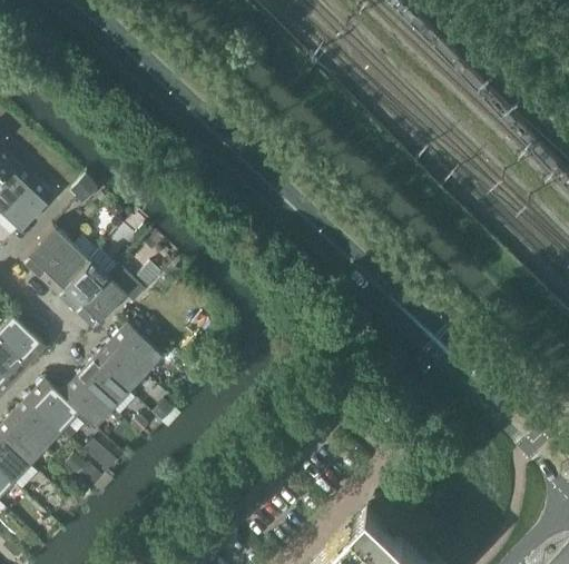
[(0,179),(16,162),(0,148),(0,179)]
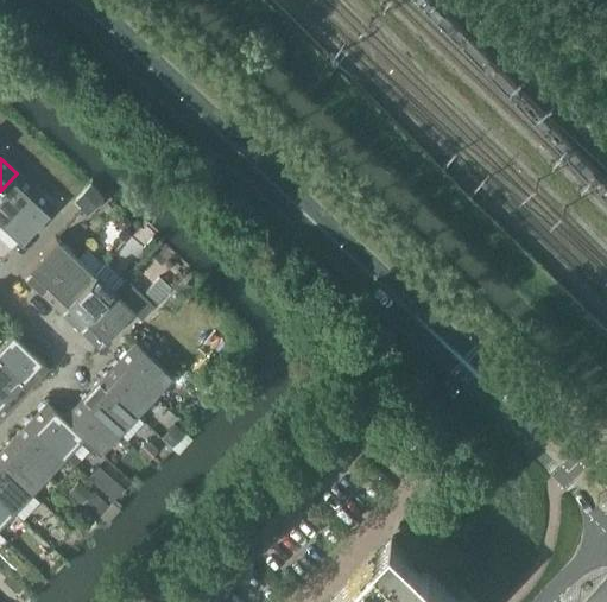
[(0,226),(1,228),(36,191),(17,173),(0,191),(0,226)]
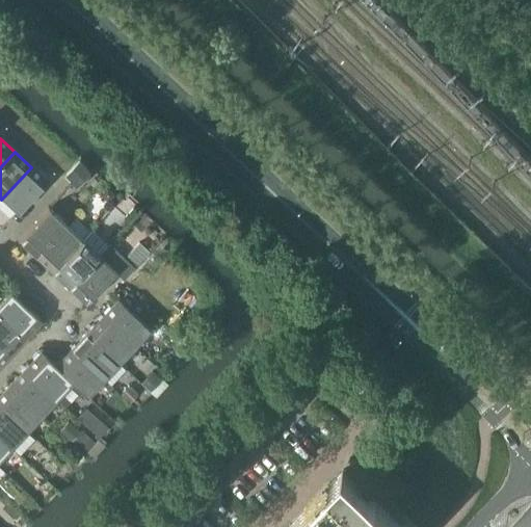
[(74,173),(64,182),(72,188),(79,194),(94,178),(90,175),(87,172),(80,165),(74,173)]
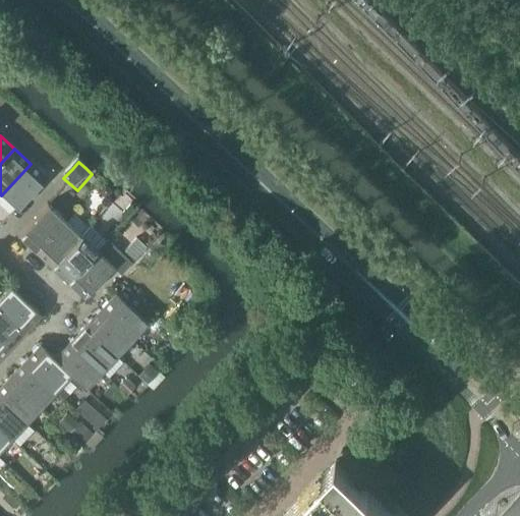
[(31,164),(1,195),(18,212),(48,179),(31,164)]
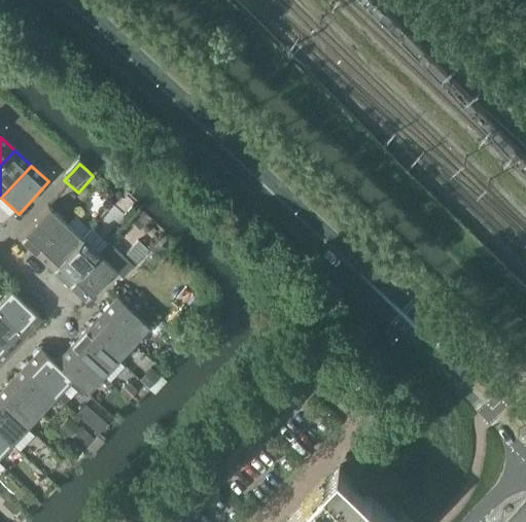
[(123,204),(104,223),(110,231),(130,210),(123,204)]
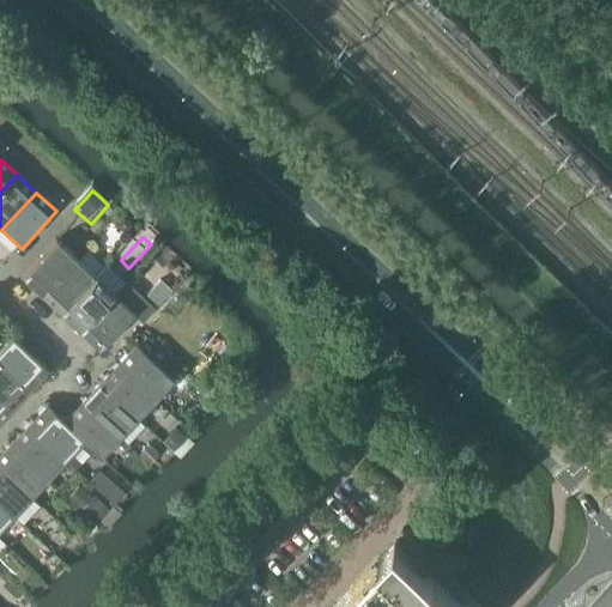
[(42,299),(77,263),(58,244),(23,281),(42,299)]
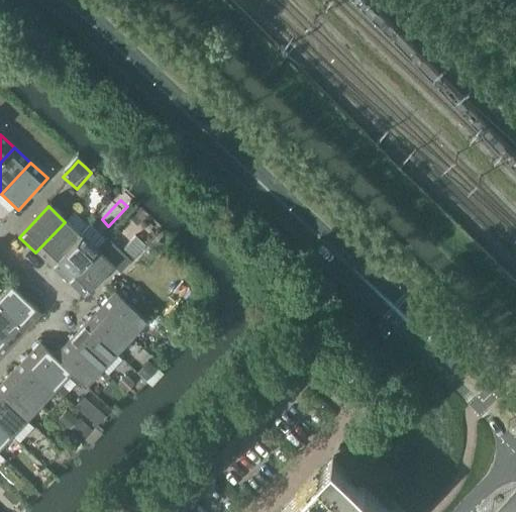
[(130,209),(118,221),(122,224),(134,212),(130,209)]
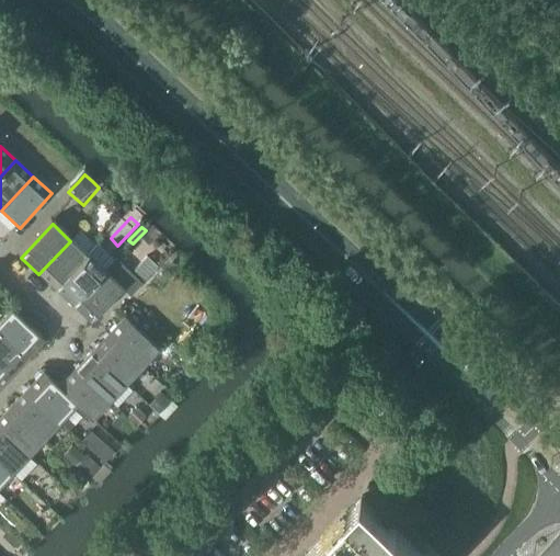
[(70,241),(38,274),(56,291),(88,257),(70,241)]
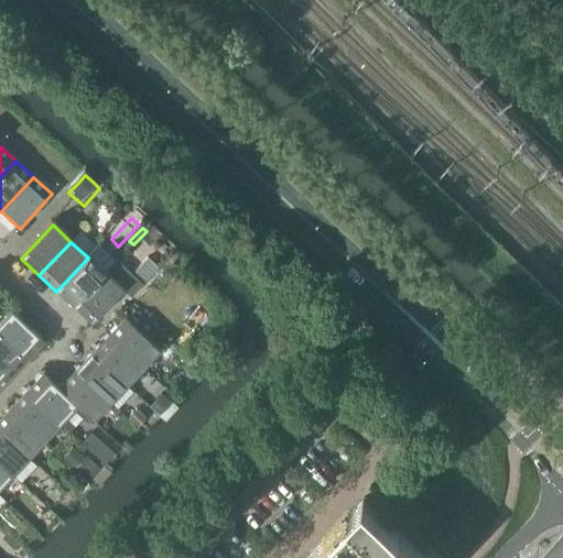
[(74,308),(106,274),(88,258),(56,292),(74,308)]
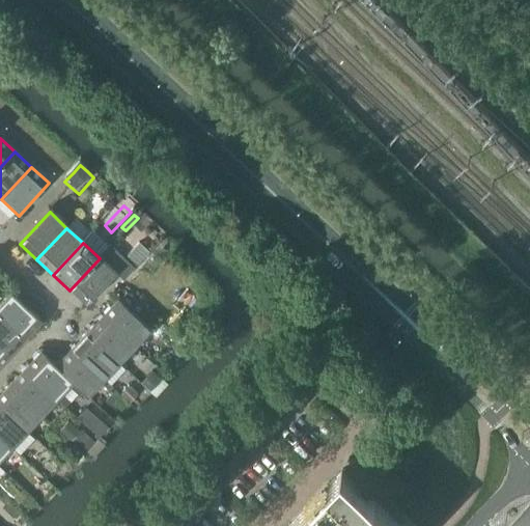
[(110,247),(100,258),(70,291),(86,307),(116,275),(124,282),(135,271),(110,247)]
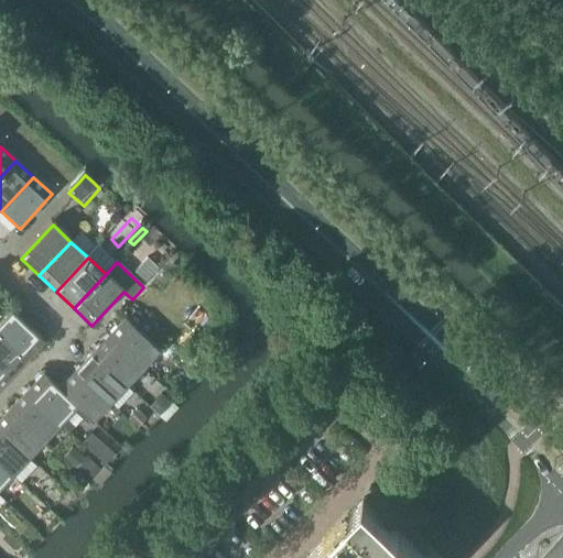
[(152,262),(139,276),(148,285),(162,271),(152,262)]
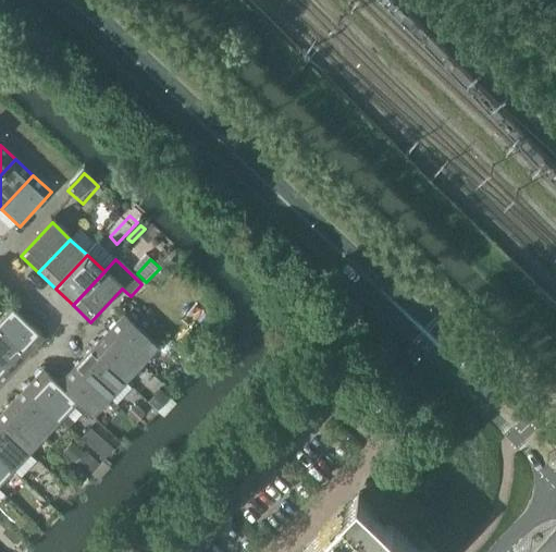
[(0,319),(0,331),(27,357),(45,340),(11,308),(0,319)]
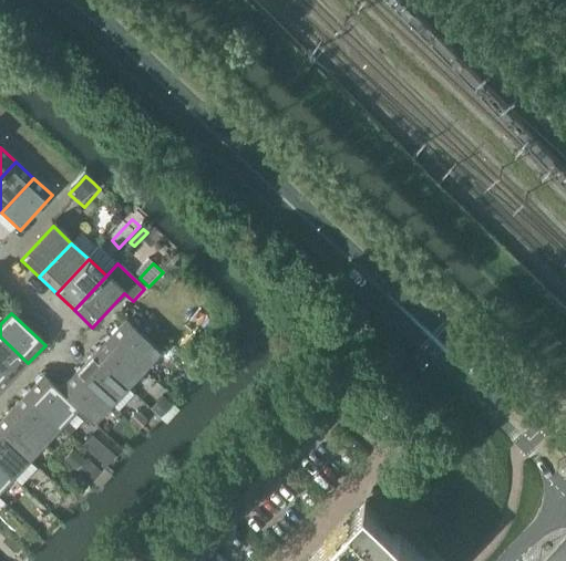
[(110,341),(144,373),(161,354),(127,322),(110,341)]
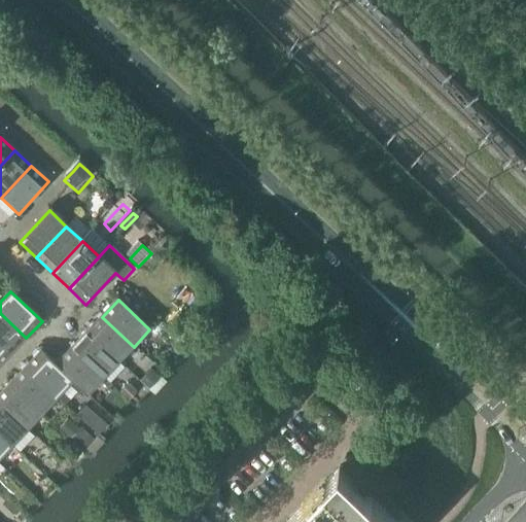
[(0,344),(11,354),(26,338),(0,313),(0,344)]
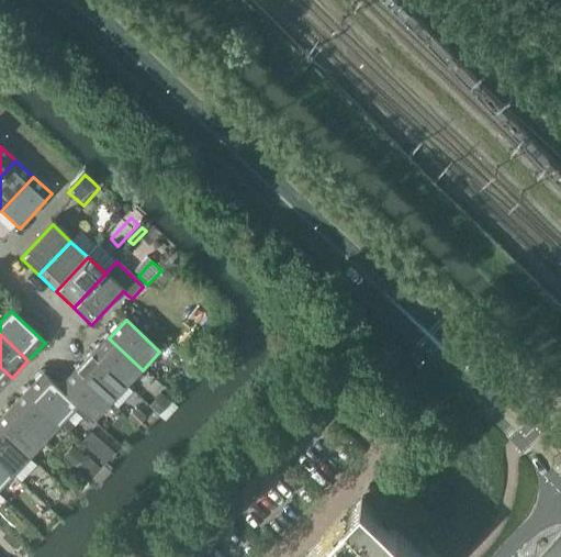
[(143,370),(109,338),(92,356),(126,388),(143,370)]
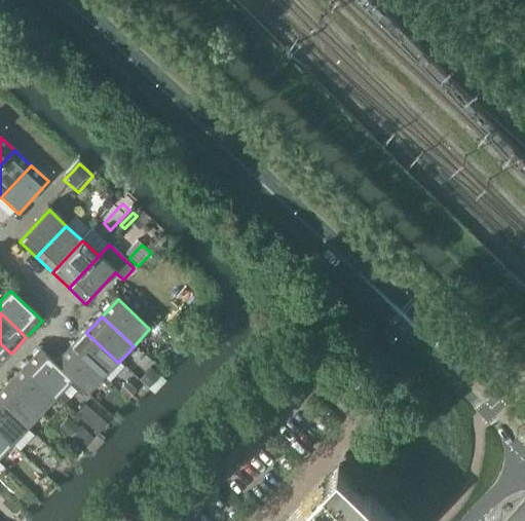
[(118,363),(86,333),(71,348),(103,378),(118,363)]
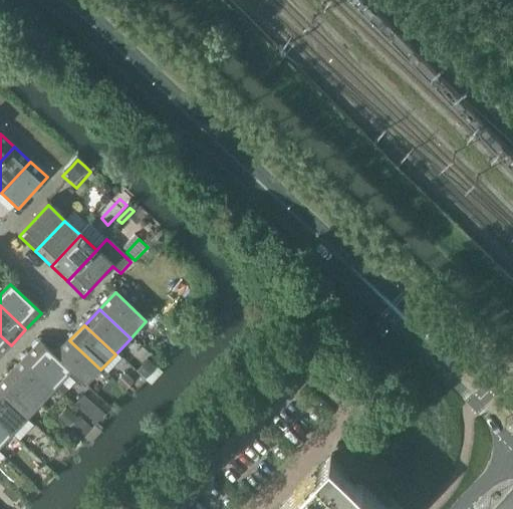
[(0,356),(11,345),(0,335),(0,356)]
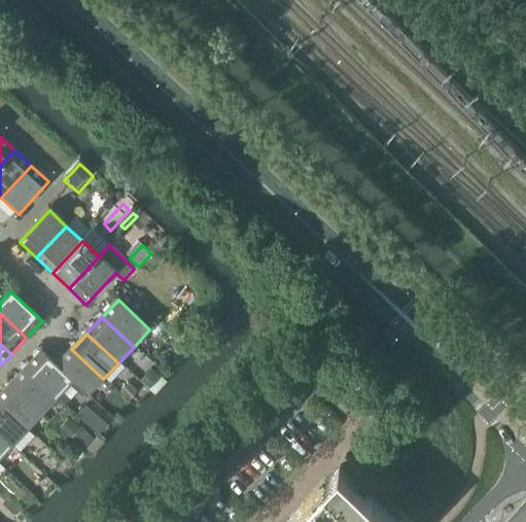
[(71,349),(57,366),(56,367),(72,382),(88,396),(103,379),(71,349)]
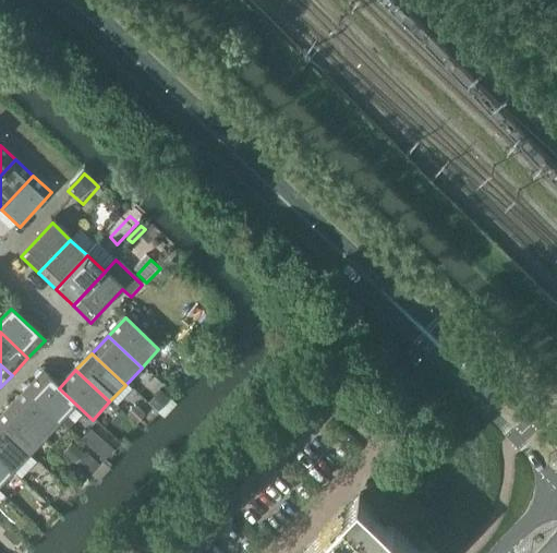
[(27,391),(60,422),(76,405),(59,388),(60,387),(44,372),(27,391)]
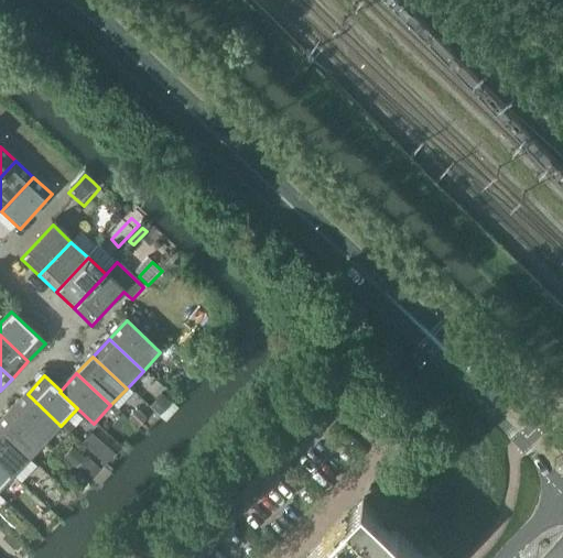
[(61,426),(28,394),(11,412),(45,444),(61,426)]
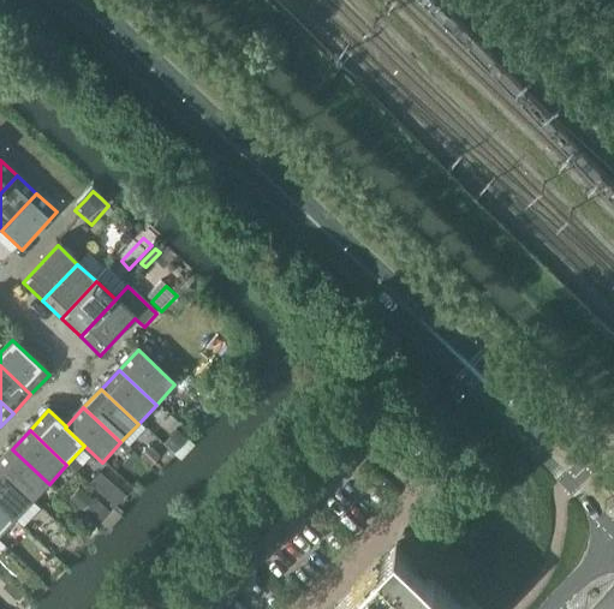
[(180,436),(168,449),(179,458),(190,446),(180,436)]
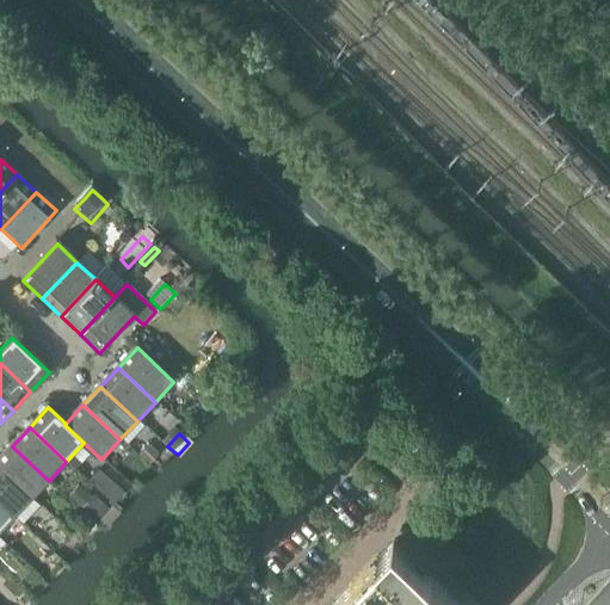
[(49,481),(12,446),(0,457),(0,470),(31,499),(49,481)]
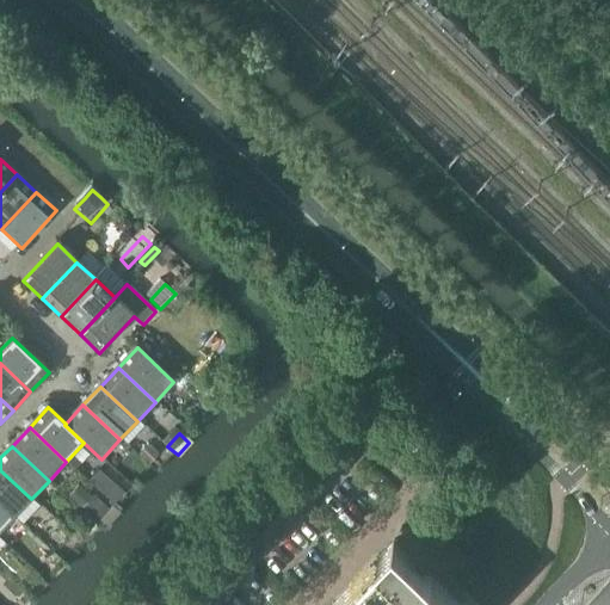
[(153,449),(143,460),(154,470),(165,460),(153,449)]
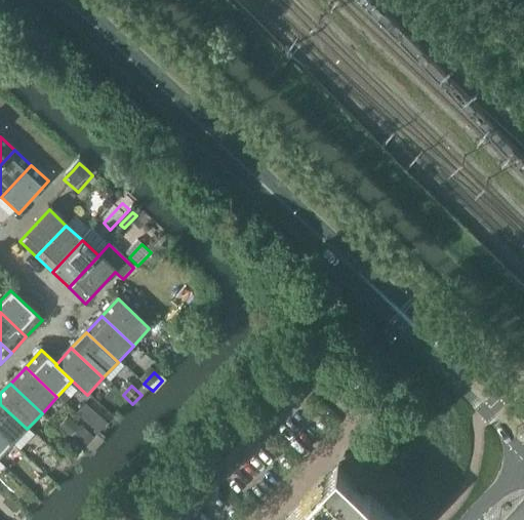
[(27,429),(0,404),(0,434),(11,445),(27,429)]
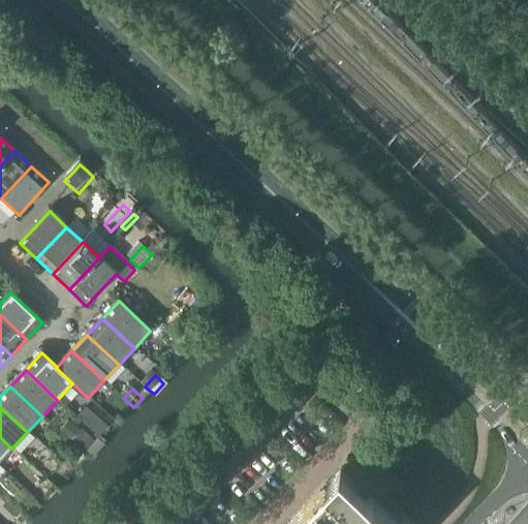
[(102,422),(93,432),(104,441),(114,431),(102,422)]
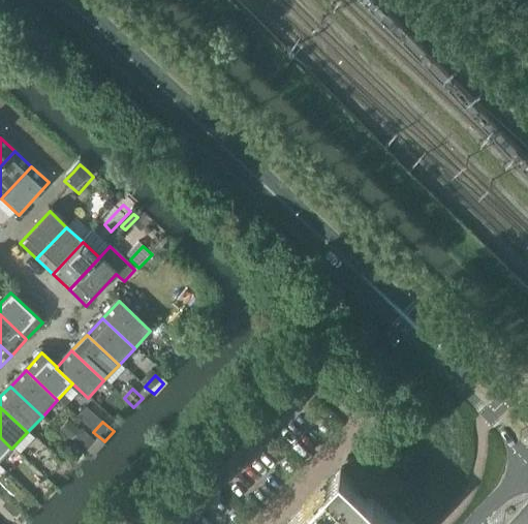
[(71,425),(63,433),(74,444),(83,435),(71,425)]
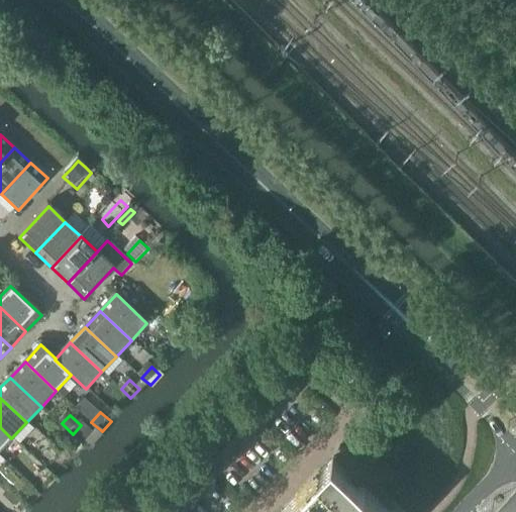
[(81,425),(73,434),(87,446),(97,435),(83,423),(81,425)]
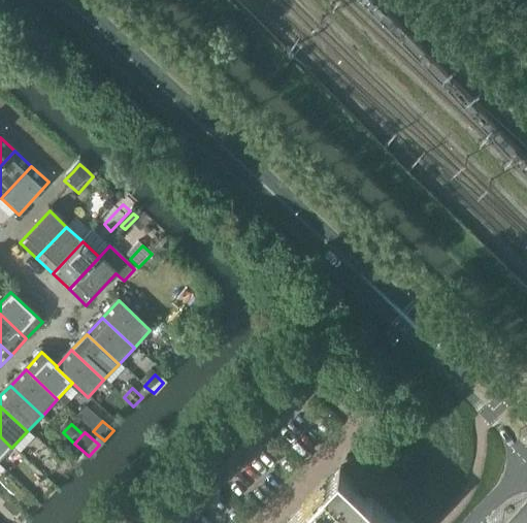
[(0,459),(11,448),(0,436),(0,459)]
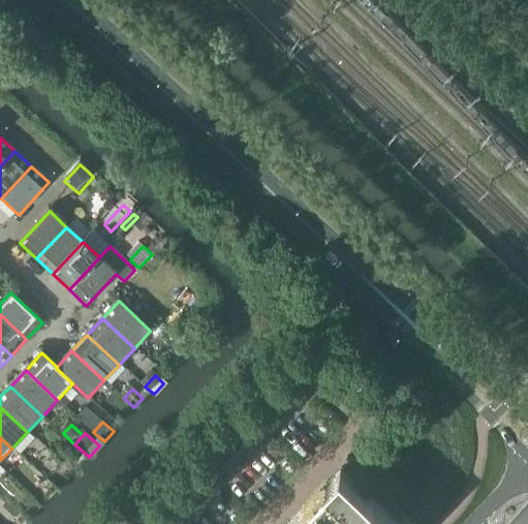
[(49,466),(41,474),(52,485),(60,475),(49,466)]
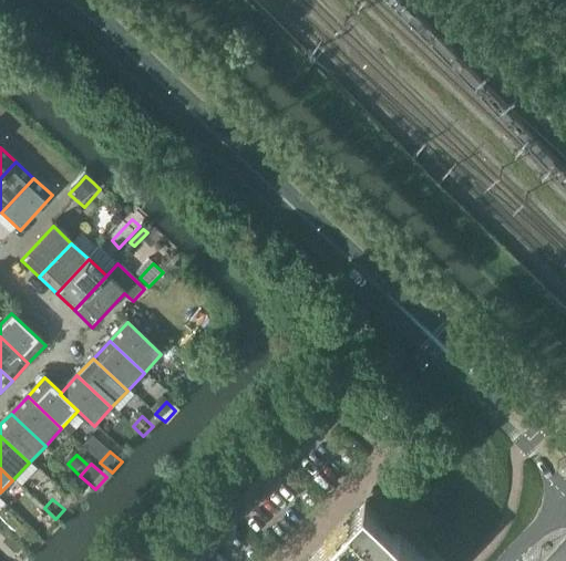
[(425,560),(367,504),(311,560),(425,560)]
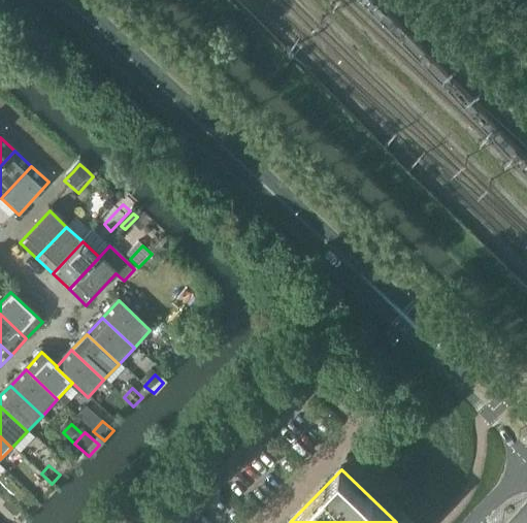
[(23,475),(17,481),(27,491),(34,484),(23,475)]
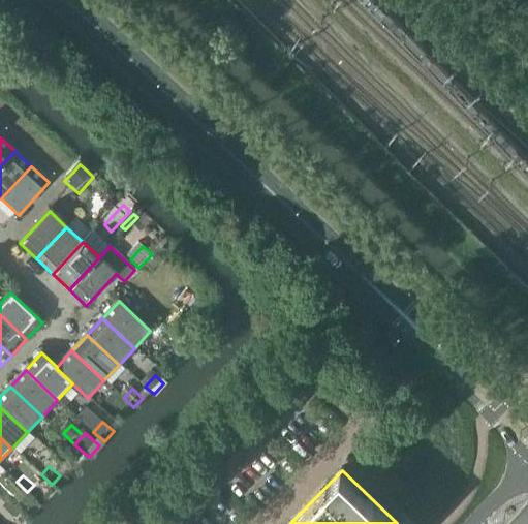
[(131,522),(138,514),(131,505),(123,514),(131,522)]
